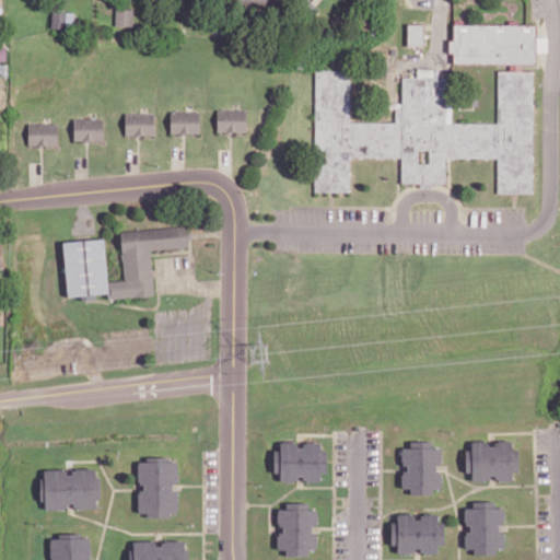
[(115,26),(132,25),(132,8),(115,9),(115,26)]
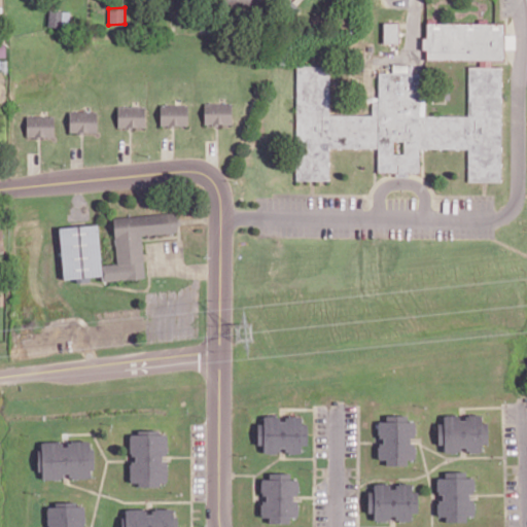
[(69,10),(48,10),(48,27),(69,27),(69,10)]
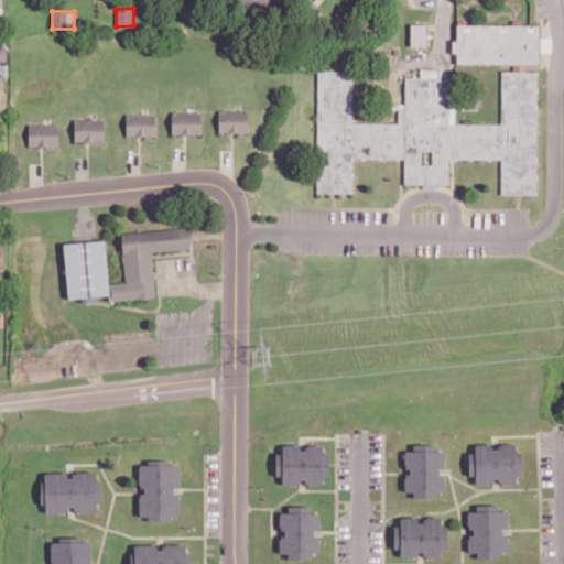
[(426,24),(410,23),(410,45),(426,46),(426,24)]
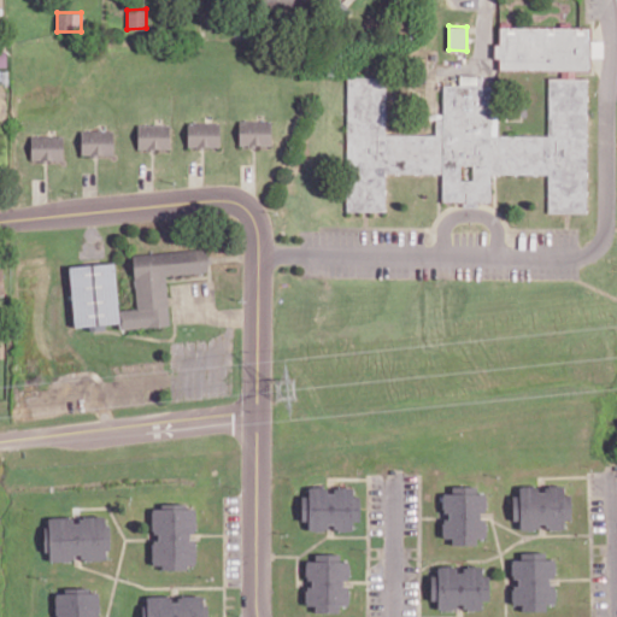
[(591,28),(499,27),(499,45),(494,45),(494,59),(499,59),(499,69),(589,70),(591,28)]
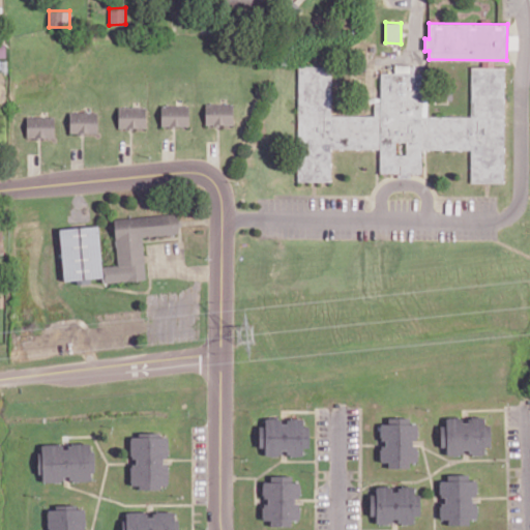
[(298,66),(297,181),(330,181),(330,148),(380,148),(380,173),(421,173),(421,149),(470,149),(470,182),(503,182),(503,66),(471,66),(470,116),(424,116),(424,72),(415,72),(415,65),(394,64),(394,72),(381,72),(380,101),(374,101),(374,115),(331,115),(331,66),(298,66)]
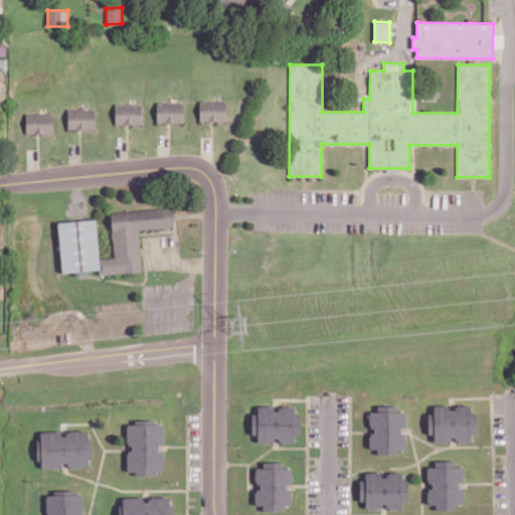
[(199,121),(226,121),(225,100),(199,101),(199,121)]
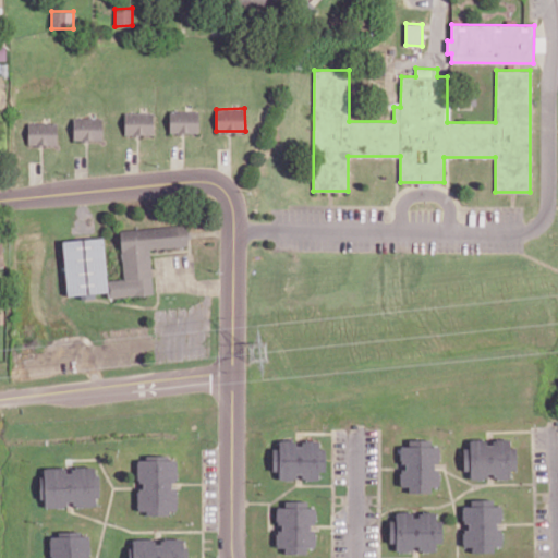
[(198,111),(170,110),(169,132),(198,133),(198,111)]
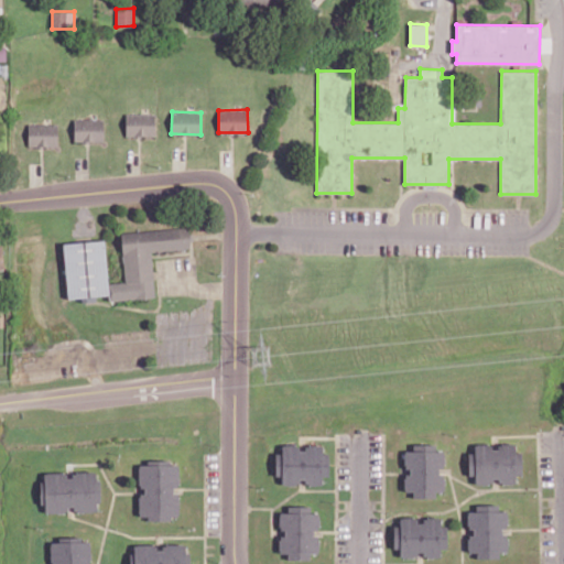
[(126,136),(155,137),(155,115),(126,114),(126,136)]
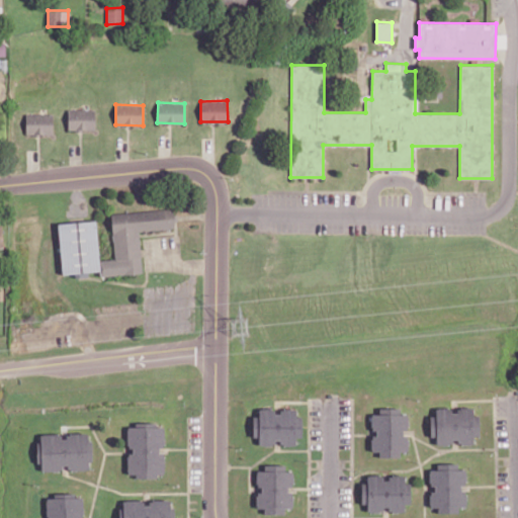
[(95,130),(95,109),(68,109),(68,130),(95,130)]
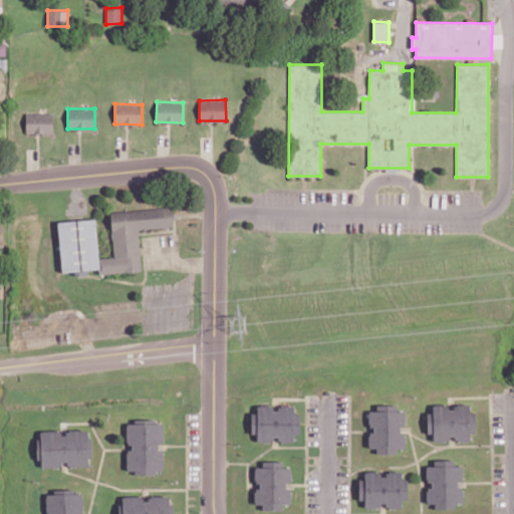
[(52,134),(52,112),(25,112),(25,134),(52,134)]
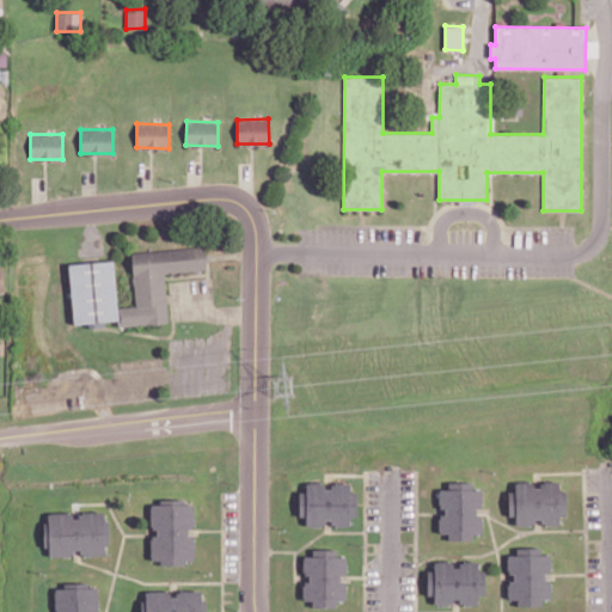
[(69,263),(73,324),(89,323),(89,324),(118,323),(118,326),(167,323),(164,273),(207,269),(206,246),(132,251),(135,306),(117,307),(114,261),(69,263)]
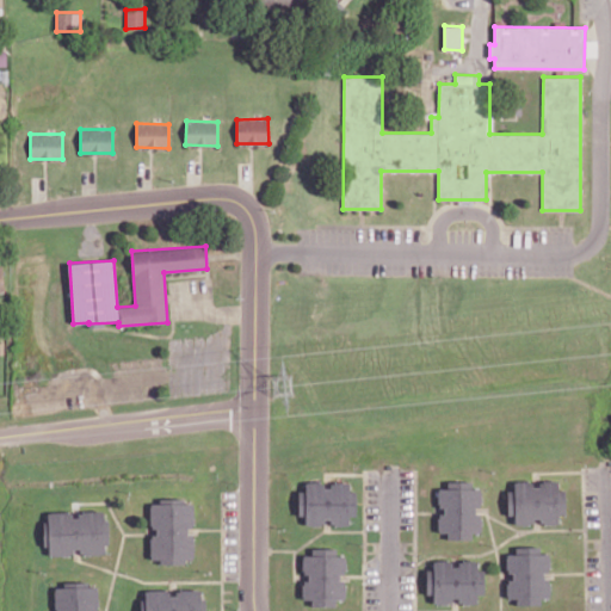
[(513,482),(514,491),(507,491),(508,516),(514,516),(514,525),(536,524),(536,525),(559,524),(559,514),(566,514),(565,489),(557,489),(557,480),(539,481),(539,482),(513,482)]
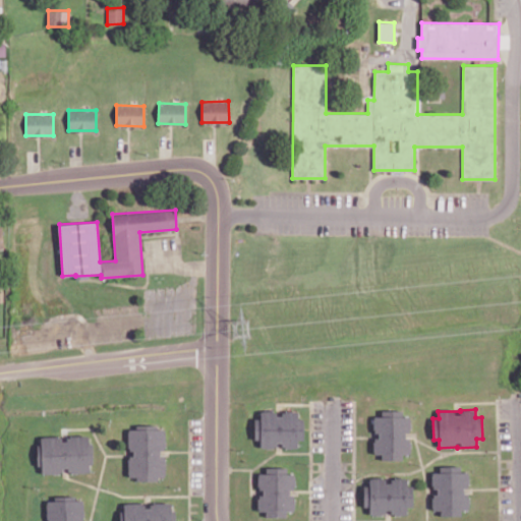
[(261,448),(276,448),(276,447),(298,447),(297,440),(303,440),(303,418),(298,418),(298,412),(276,412),(276,410),(255,410),(256,440),(261,440),(261,448)]
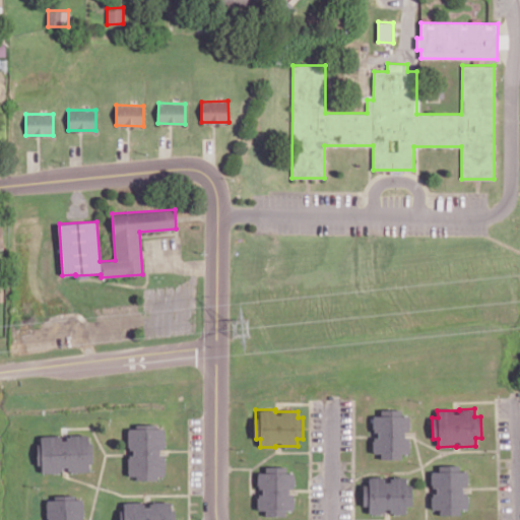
[(380,459),(401,459),(401,453),(409,453),(409,415),(401,415),(401,409),(380,409),(380,415),(373,415),(373,436),(372,435),(372,453),(380,453),(380,459)]
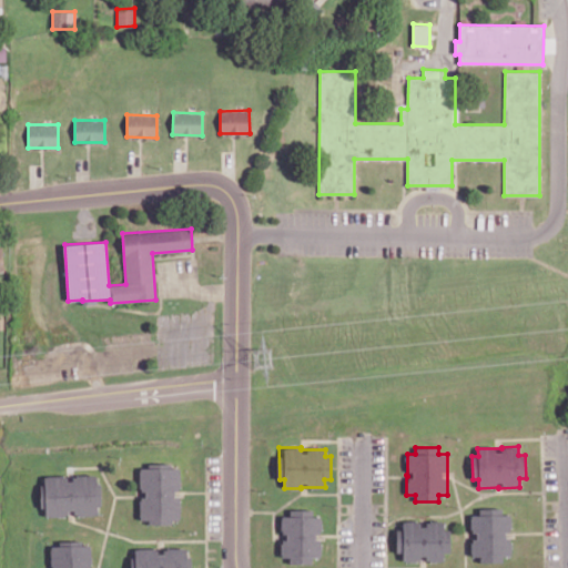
[(180,523),(180,465),(141,465),(141,497),(139,497),(140,523),(180,523)]
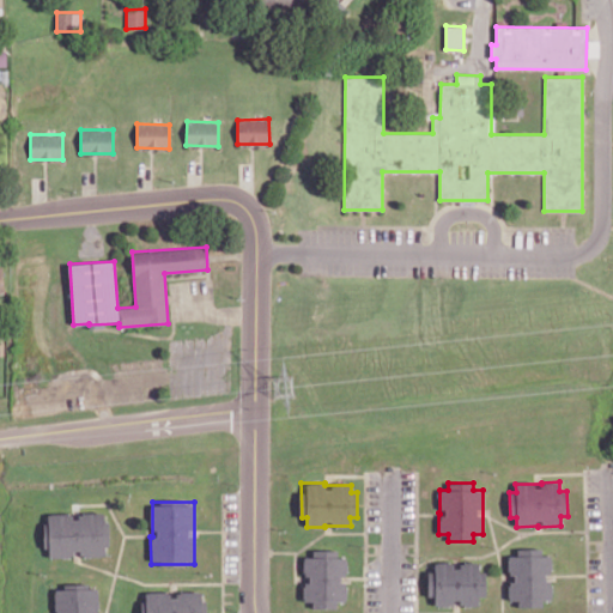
[(49,558),(108,557),(108,522),(104,522),(104,511),(77,513),(77,514),(48,514),(49,558)]
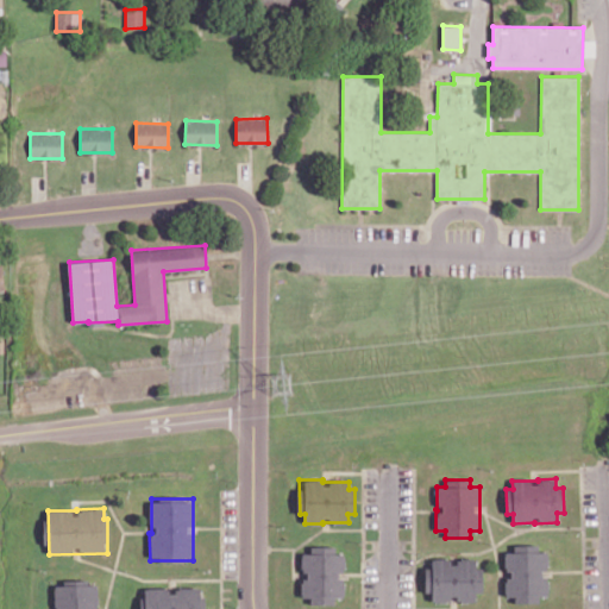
[(539,603),(539,595),(548,595),(548,575),(547,575),(547,551),(539,551),(539,545),(513,545),(513,551),(504,551),(504,570),(506,570),(507,596),(514,596),(514,603),(539,603)]
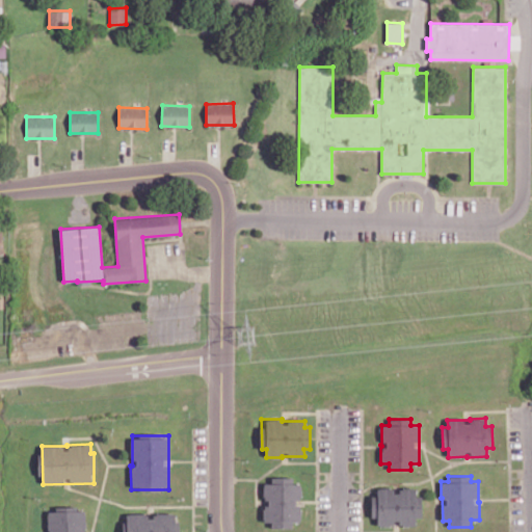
[(271,528),(292,528),(292,522),(300,522),(300,500),(300,483),(293,483),(293,477),(271,477),(270,483),(263,483),(263,502),(263,522),(271,522),(271,528)]
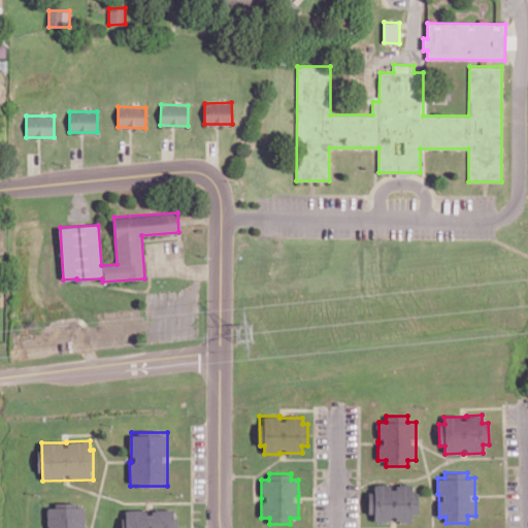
[(368,514),(374,514),(374,520),(396,520),(396,522),(413,522),(411,514),(419,514),(418,492),(413,492),(413,486),(391,486),(391,485),(368,486),(368,514)]
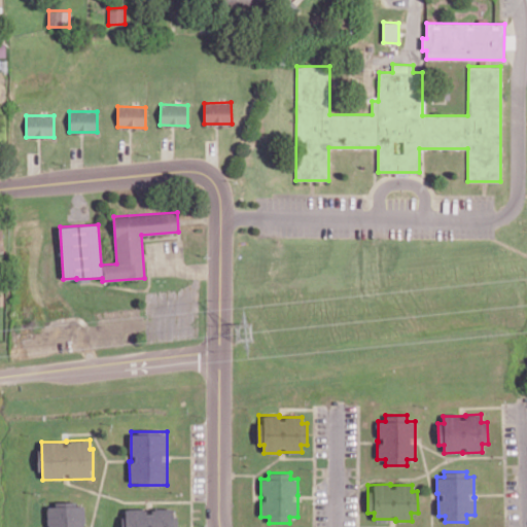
[(46,505),(46,526),(83,526),(83,503),(65,503),(65,505),(46,505)]
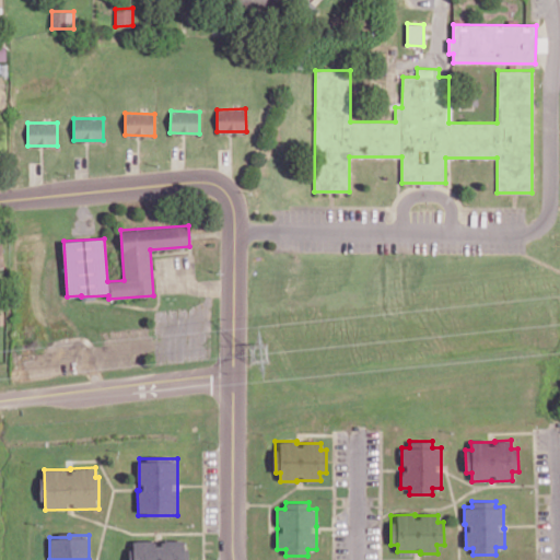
[(132,540),(132,559),(186,559),(186,539),(159,540),(132,540)]
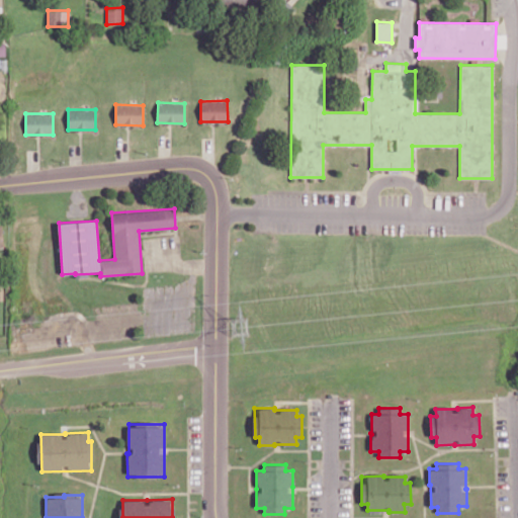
All buildings are outlined.
